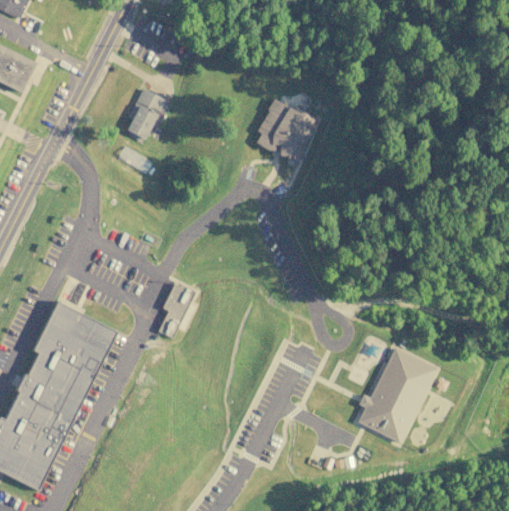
[(0,0),(42,0),(41,2),(37,0),(27,0),(18,19),(0,10),(0,0)]
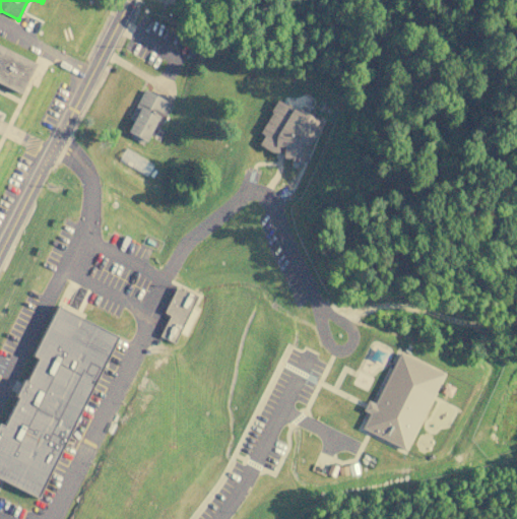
[(0,84),(22,95),(38,64),(0,45),(0,84)]
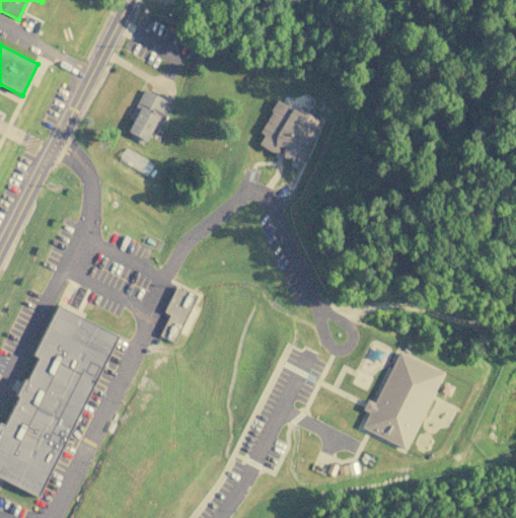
[(146,90),(174,105),(166,121),(160,119),(146,145),(133,138),(135,135),(129,132),(134,122),(130,120),(146,90)]
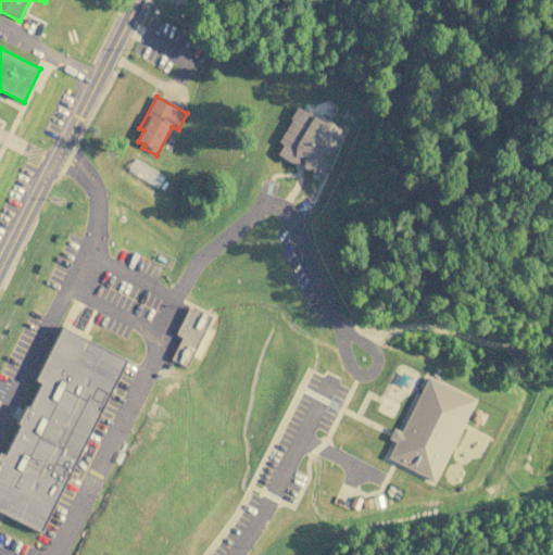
[(299,106),(319,120),(322,116),(348,133),(331,158),(331,173),(321,173),(321,175),(314,175),(314,169),(304,169),(304,165),(297,164),(280,154),(286,146),(279,142),(292,121),(290,120),(299,106)]
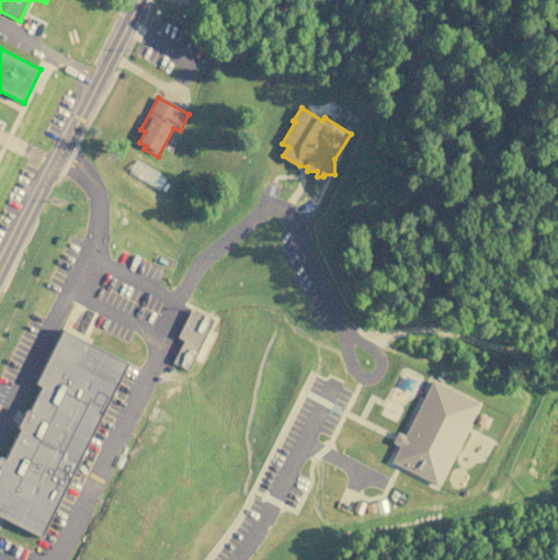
[(64,330),(129,363),(42,539),(0,518),(0,457),(6,460),(20,432),(15,430),(26,409),(31,411),(43,387),(37,385),(64,330)]
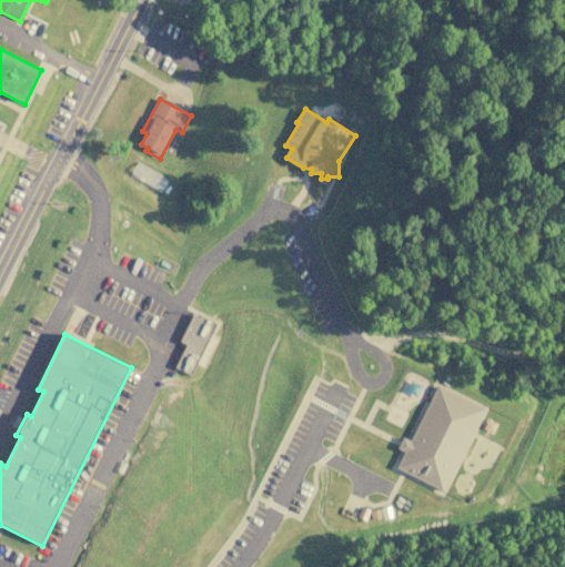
[(439,386),(485,409),(444,493),(396,468),(404,453),(397,449),(404,437),(412,442),(439,386)]
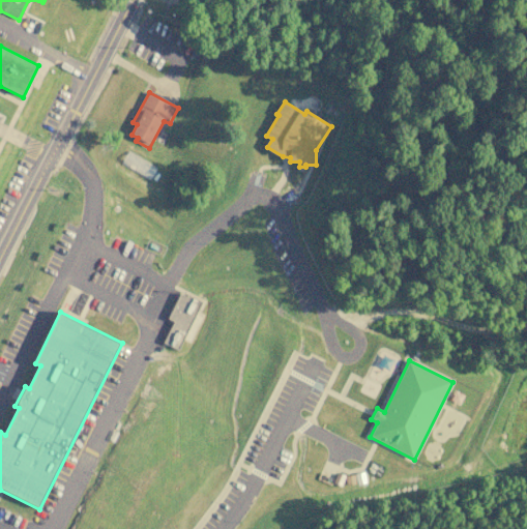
[(457,391),(466,395),(462,405),(452,400),(457,391)]
